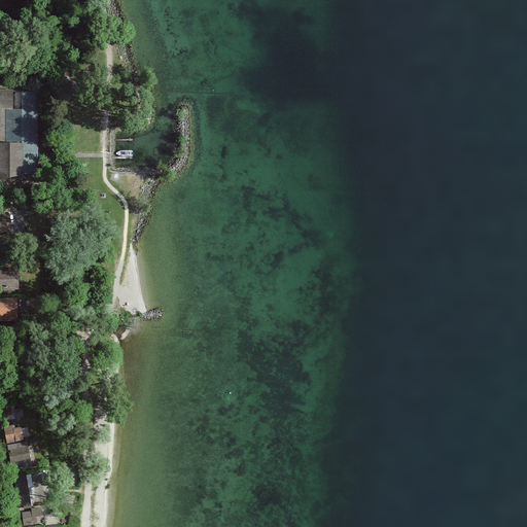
[(13,91),(0,90),(0,177),(25,178),(25,143),(4,142),(5,109),(12,110),(13,91)]
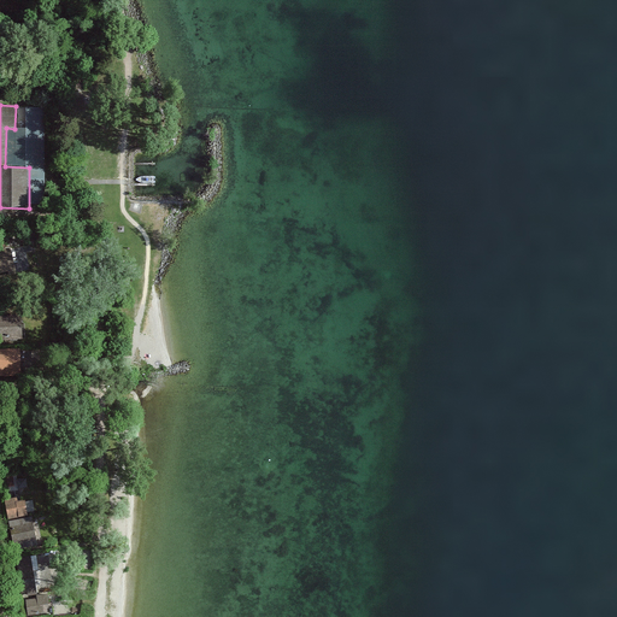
[(9,248),(0,251),(0,276),(15,274),(9,248)]
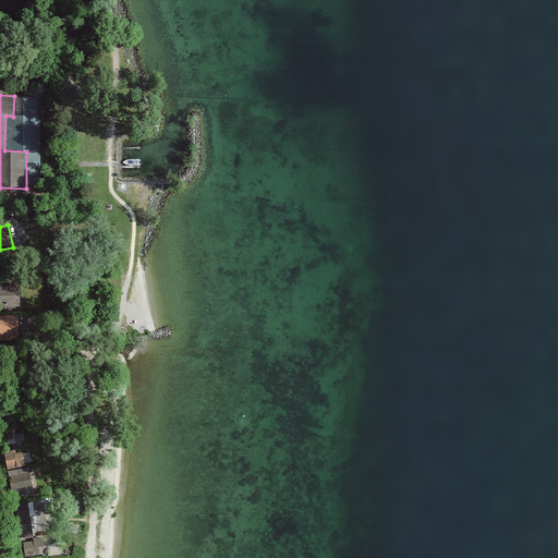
[(19,283),(0,284),(0,306),(21,305),(19,283)]
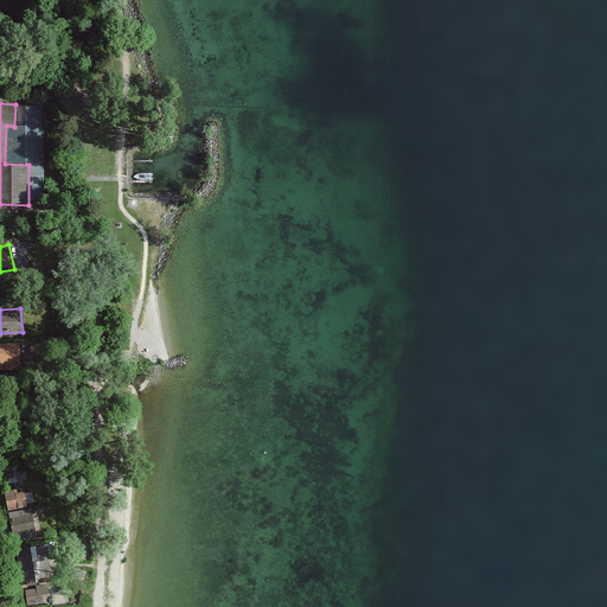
[(18,344),(0,343),(0,369),(19,369),(18,344)]
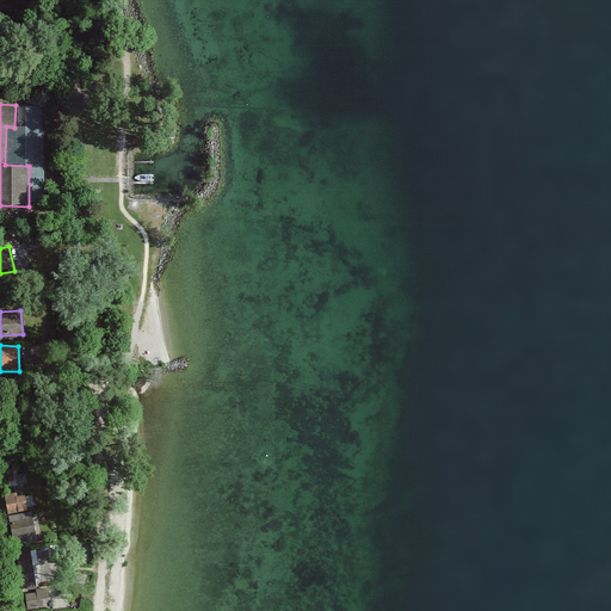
[(10,516),(29,511),(25,494),(18,495),(18,492),(6,494),(10,516)]
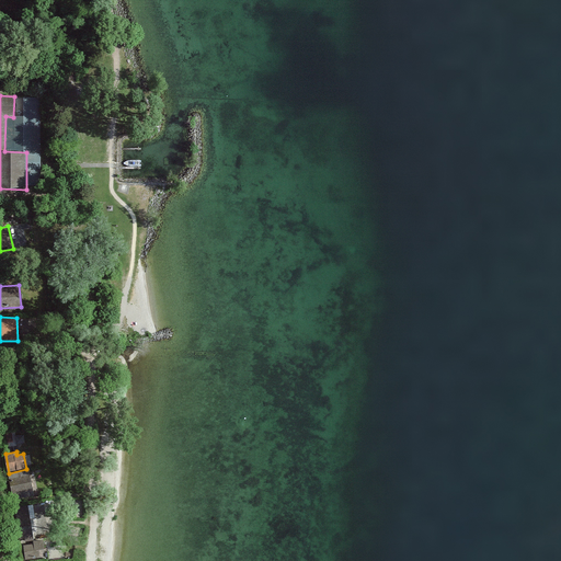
[(30,477),(11,481),(15,502),(34,497),(30,477)]
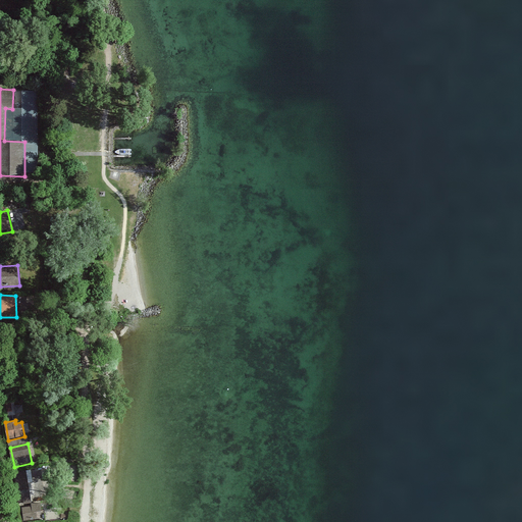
[(19,501),(30,499),(28,482),(24,483),(22,473),(14,474),(19,501)]
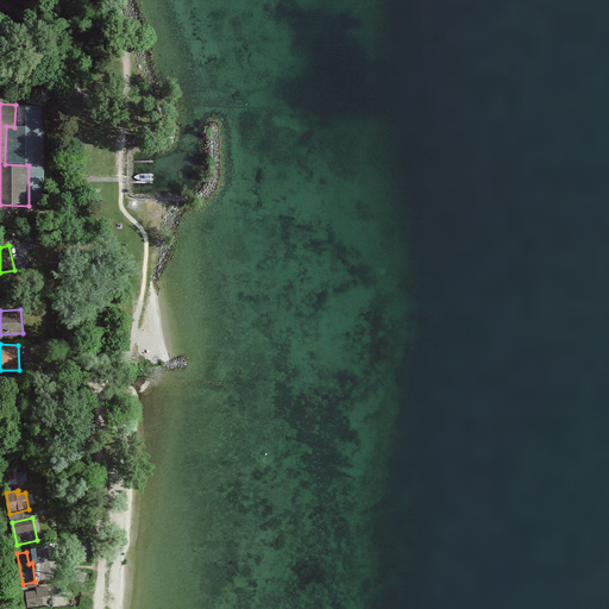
[(48,598),(46,586),(37,588),(37,591),(27,592),(29,608),(44,607),(43,598),(48,598)]
